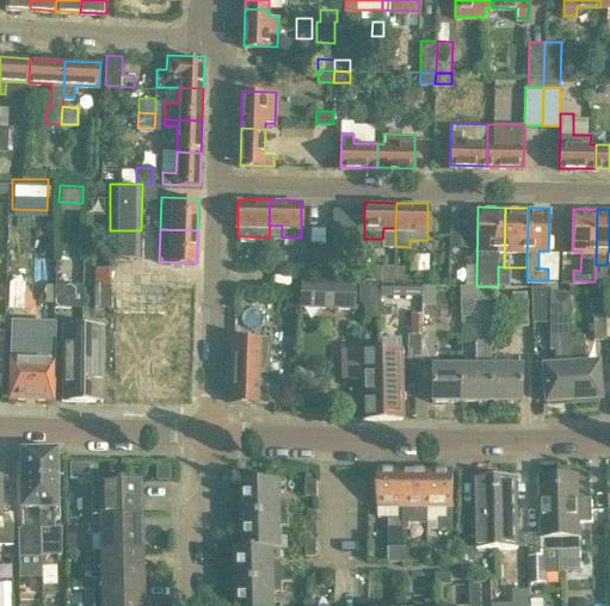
[(141,230),(110,230),(110,257),(141,257),(141,230)]
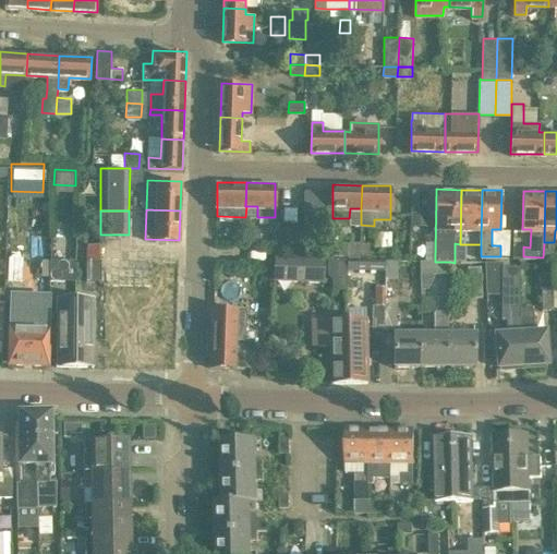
[(430,212),(413,212),(413,226),(430,226),(430,212)]
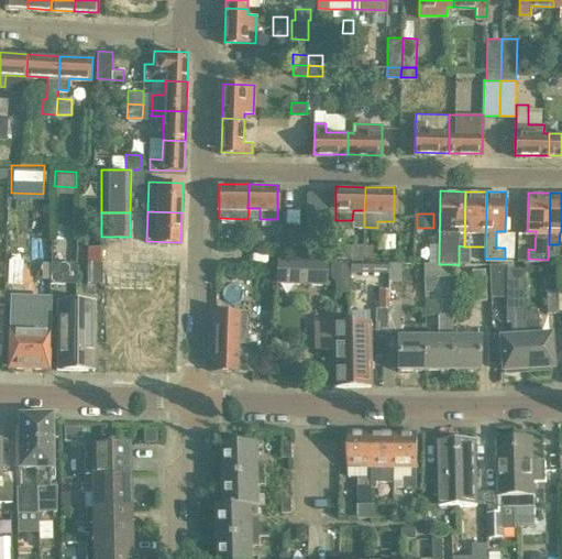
[(262,245),(263,230),(252,230),(251,245),(262,245)]
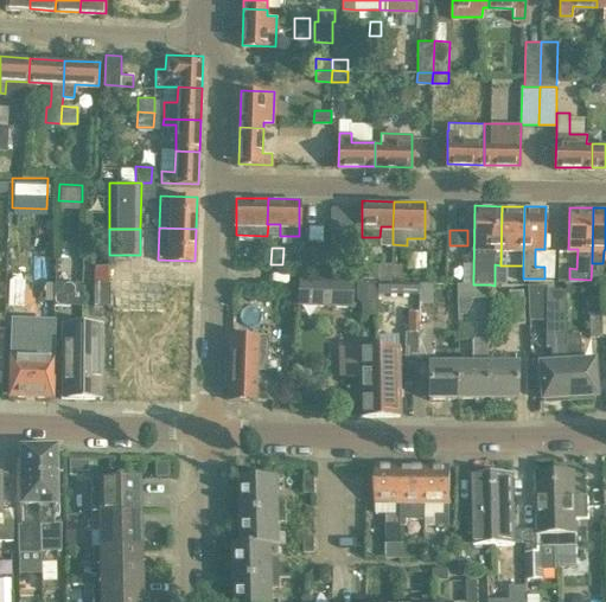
[(355,276),(376,276),(376,261),(355,261),(355,276)]
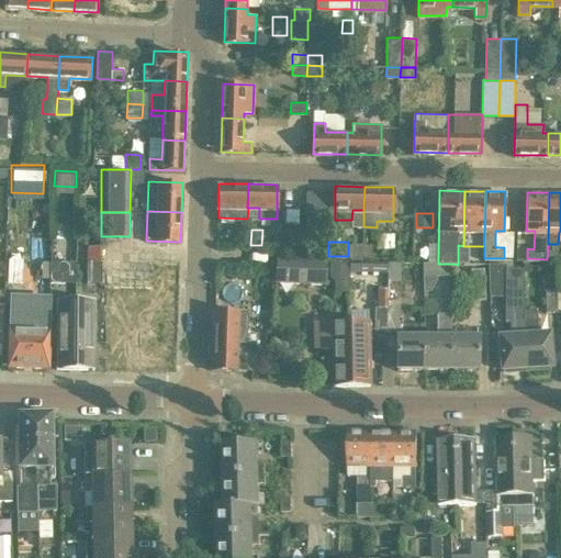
[(350,243),(350,259),(372,259),(372,243),(350,243)]
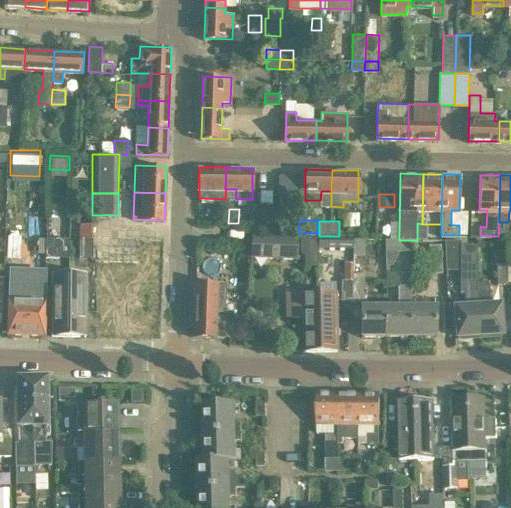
[(417,223),(417,236),(427,237),(427,224),(422,224),(417,223)]
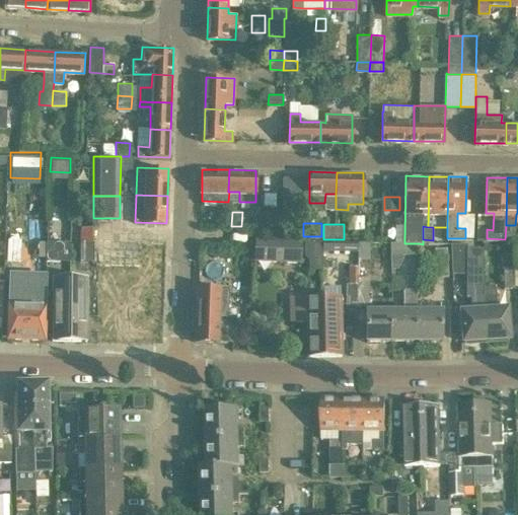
[(47,260),(70,261),(71,239),(70,239),(70,227),(49,227),(49,240),(47,240),(47,260)]
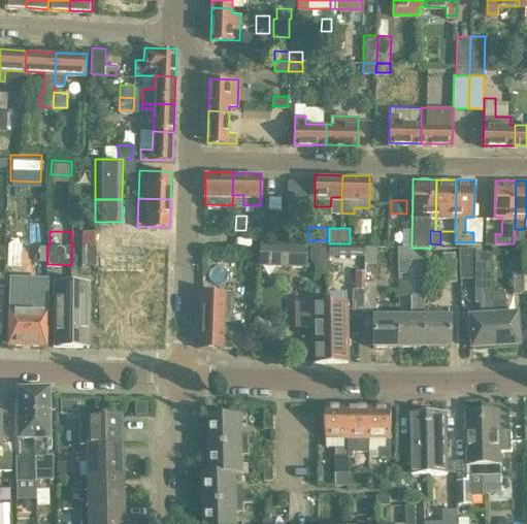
[(166,240),(138,240),(137,298),(165,299),(166,240)]
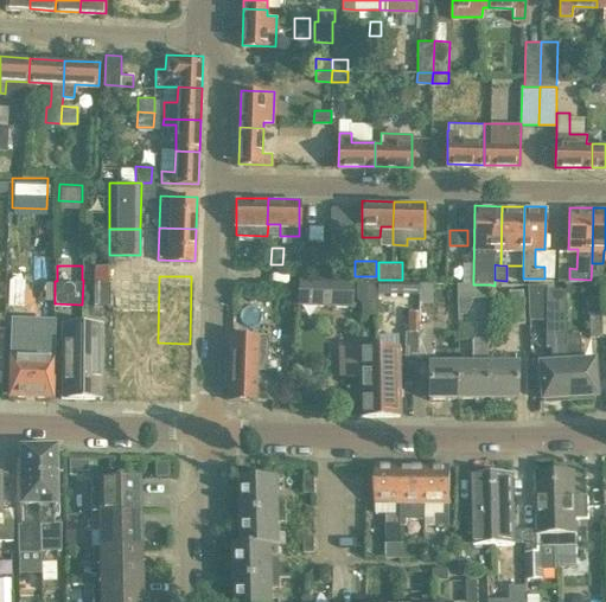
[(300,276),(299,302),(351,305),(352,279),(300,276)]
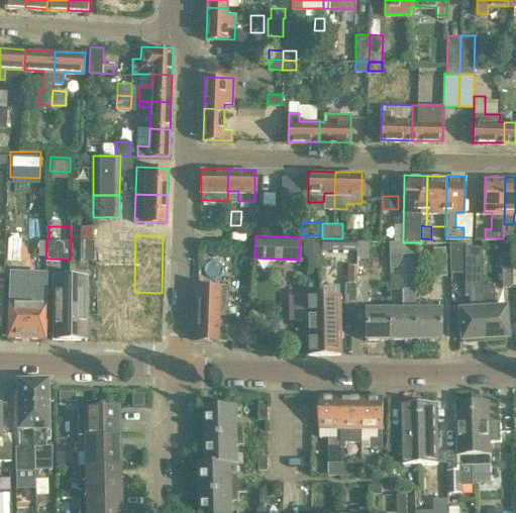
[(2,238),(0,261),(12,262),(14,239),(2,238)]
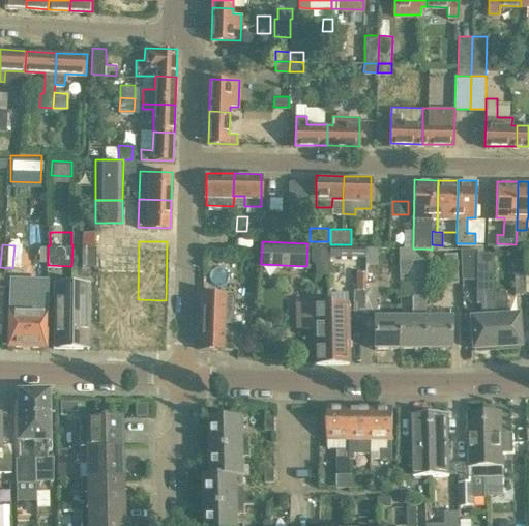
[(312,244),(312,258),(316,262),(328,262),(328,244),(312,244)]
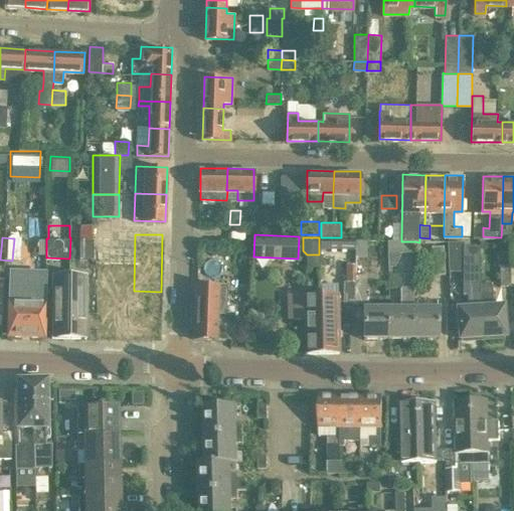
[(341,237),(321,237),(321,247),(355,247),(356,238),(341,237)]
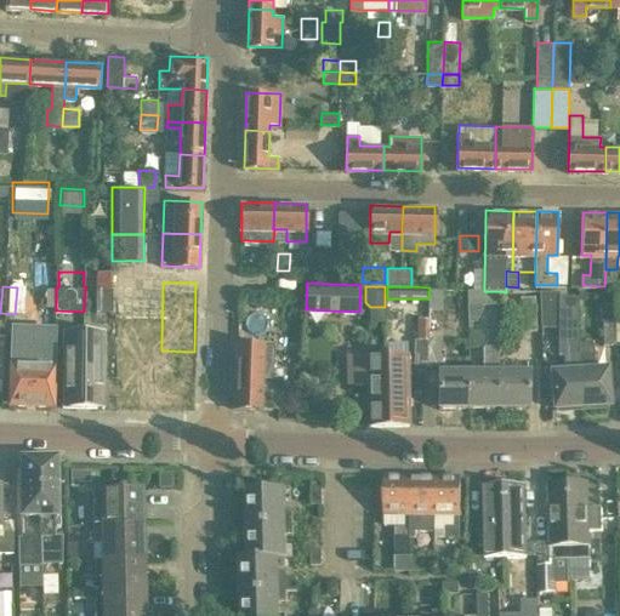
[(113,312),(113,287),(96,287),(96,311),(113,312)]
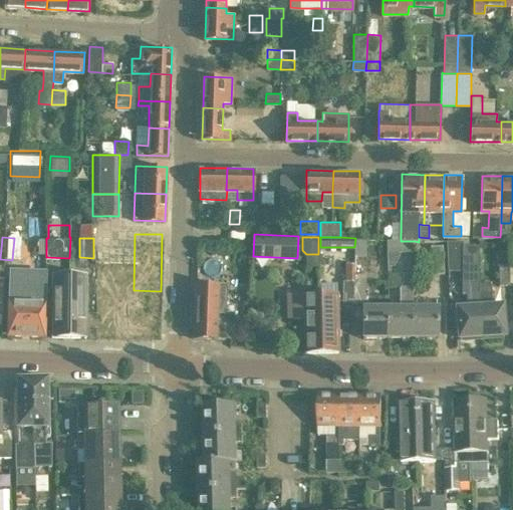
[(354,247),(354,255),(366,255),(366,238),(355,238),(354,247)]
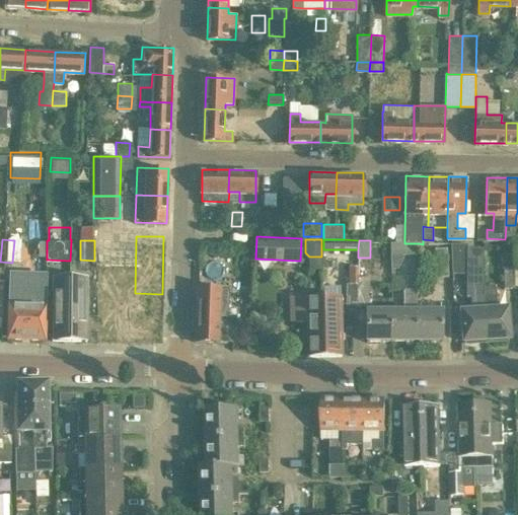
[(404,243),(404,241),(392,241),(392,253),(418,253),(419,243),(404,243)]
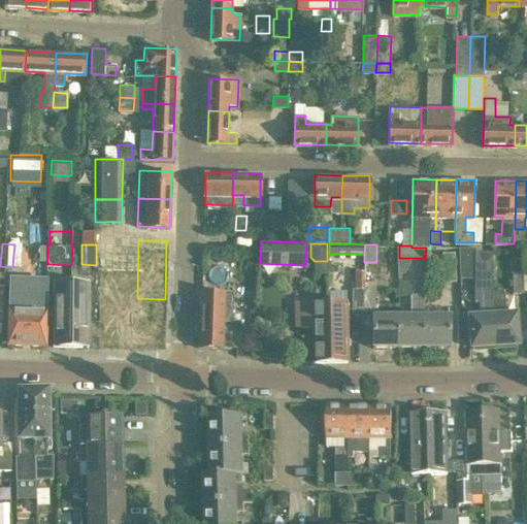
[(491,290),(492,290),(492,251),(475,251),(475,247),(459,247),(460,277),(474,276),(474,299),(474,301),(481,300),(482,314),(469,315),(471,346),(495,345),(492,298),(491,290)]
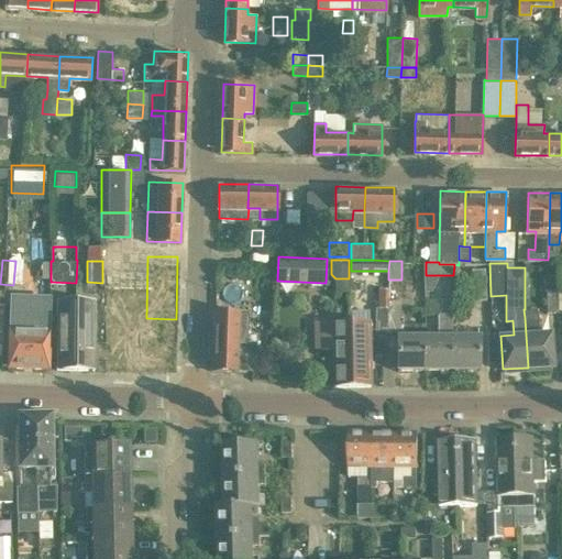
[(486,298),(485,267),(472,269),(474,298),(486,298)]
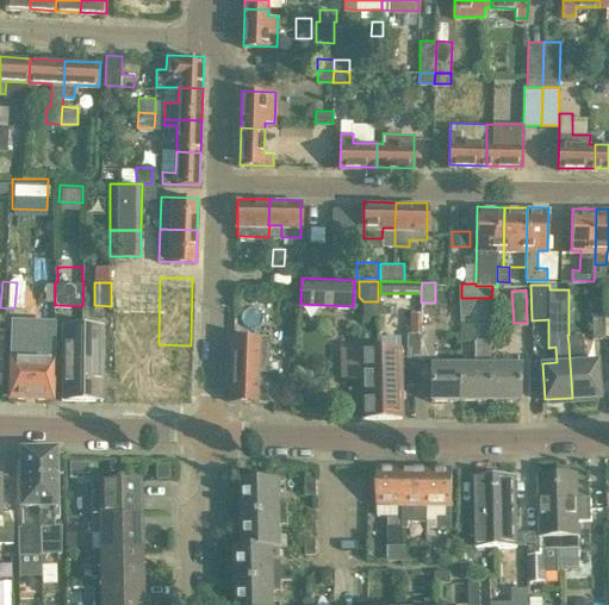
[(607,337),(607,335),(606,312),(606,311),(592,311),(594,337),(607,337)]
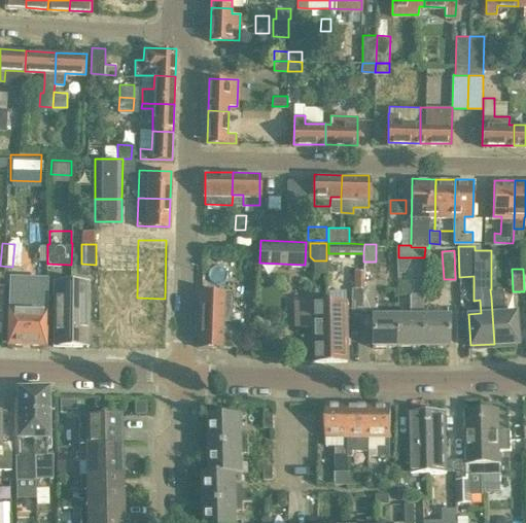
[(27,343),(29,275),(21,275),(20,298),(9,297),(8,342),(27,343)]
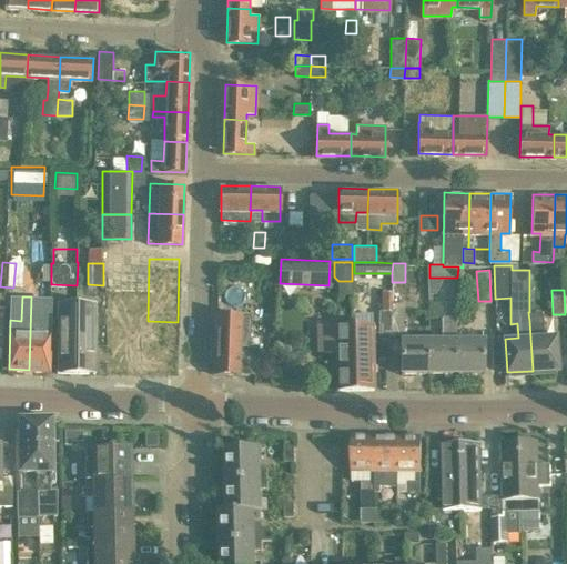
[(31,296),(29,370),(50,370),(51,333),(50,316),(40,315),(40,296),(31,296)]
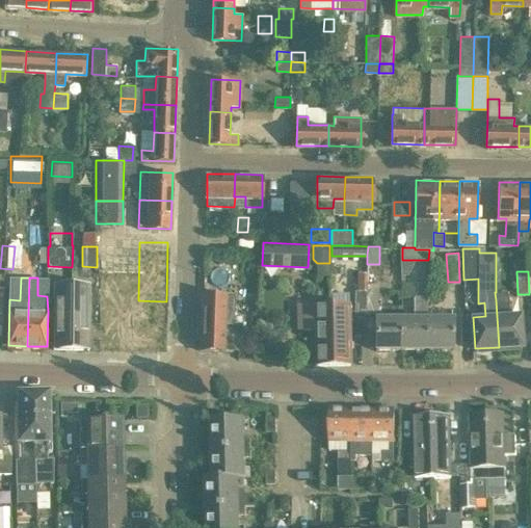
[(414,317),(402,317),(402,347),(427,347),(427,317),(427,295),(427,281),(417,281),(417,295),(414,295),(414,317)]
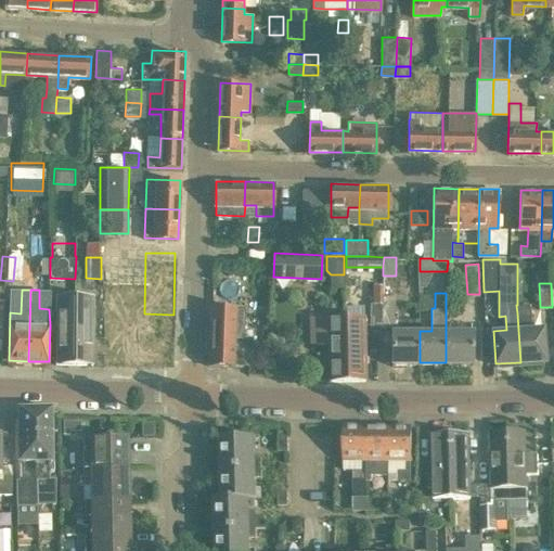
[(382,302),(383,324),(395,324),(395,294),(382,294),(382,302)]
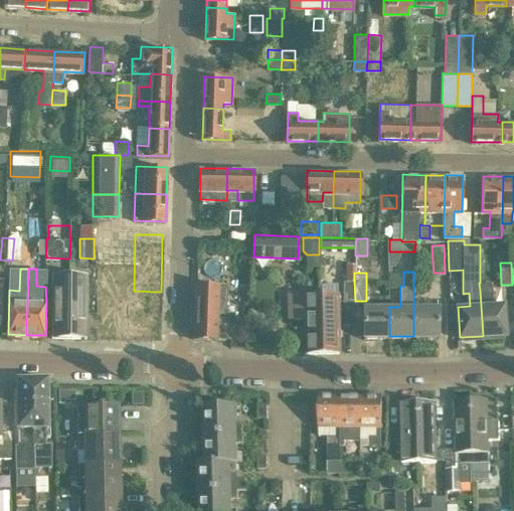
[(71,336),(71,274),(52,274),(52,336),(71,336)]
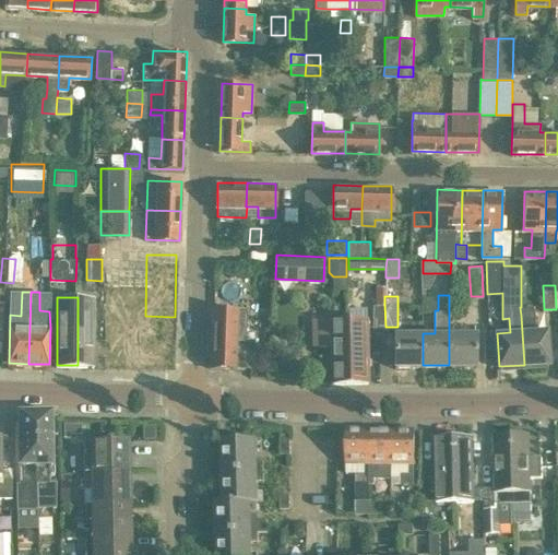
[(78,297),(78,365),(94,365),(95,297),(78,297)]
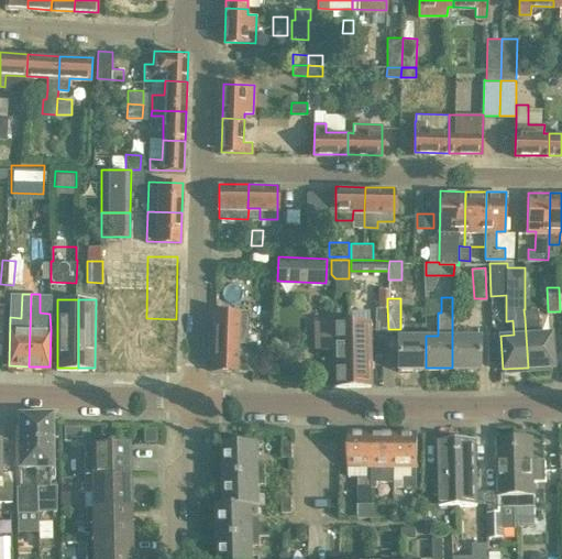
[(388,329),(387,306),(375,306),(375,329),(388,329)]
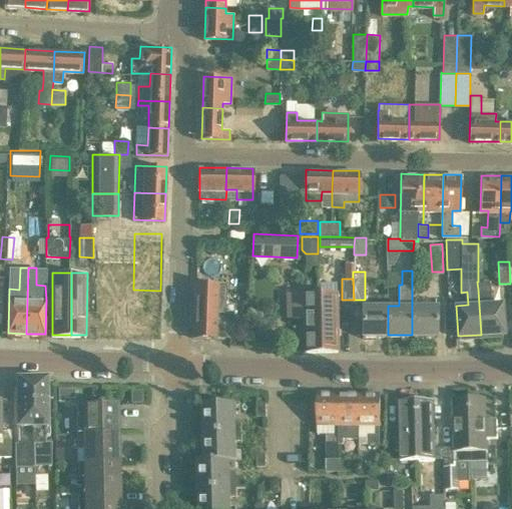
[(490,281),(478,282),(477,282),(478,290),(481,335),(504,333),(502,303),(491,304),(490,281)]
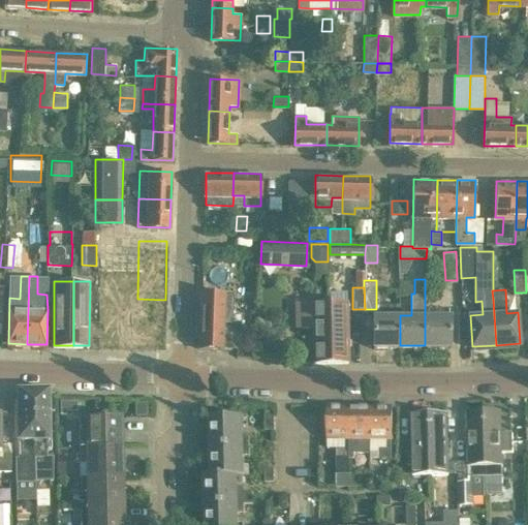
[(202,291),(200,319),(223,320),(234,320),(235,292),(224,292),(202,291)]
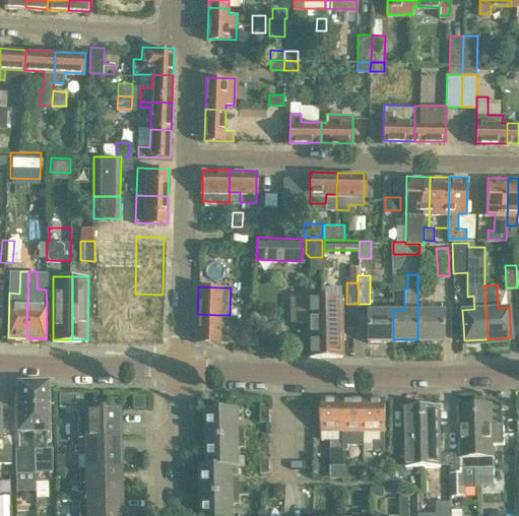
[(326,355),(325,295),(290,296),(290,320),(307,320),(308,355),(326,355)]
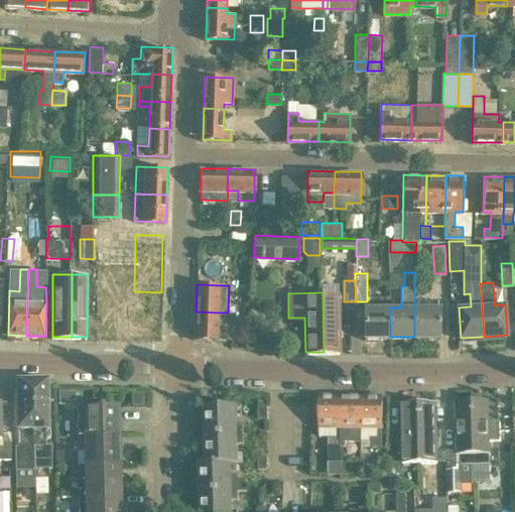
[(323,292),(324,352),(340,352),(339,292),(323,292)]
